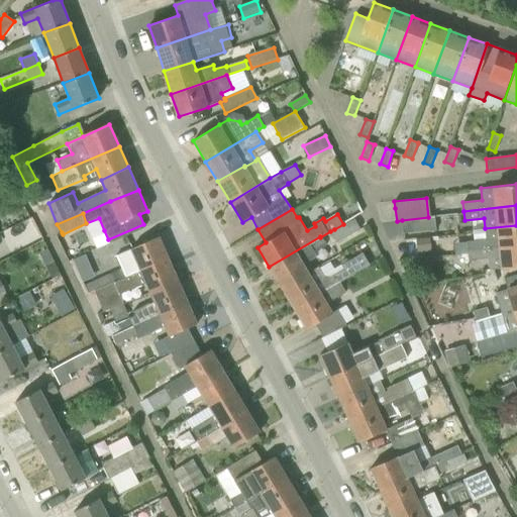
[(428,217),(402,220),(403,233),(411,232),(436,230),(435,217),(428,217)]
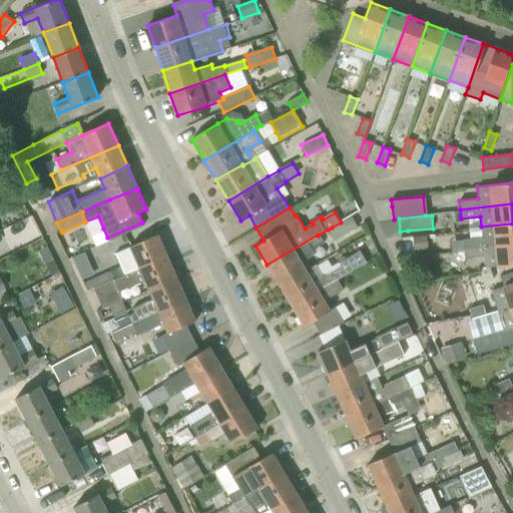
[(358,227),(352,216),(332,227),(328,229),(334,240),(358,227)]
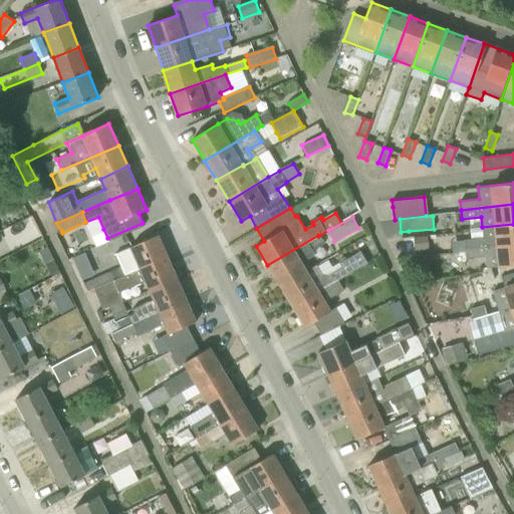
[(513,243),(513,224),(482,227),(483,238),(464,240),(465,249),(513,243)]
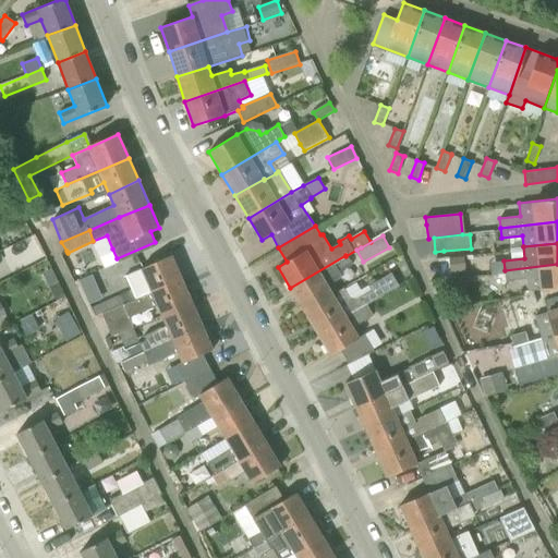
[(135,300),(182,279),(171,255),(124,276),(131,291),(92,308),(96,316),(101,314),(102,315),(135,300)]
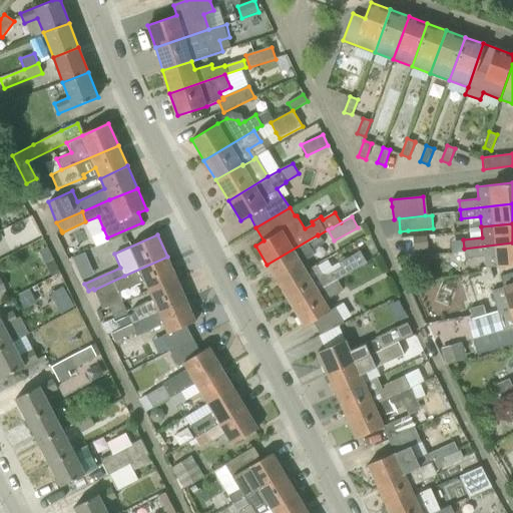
[(267,265),(280,286),(306,271),(301,263),(315,254),(312,249),(323,243),(318,235),(267,265)]
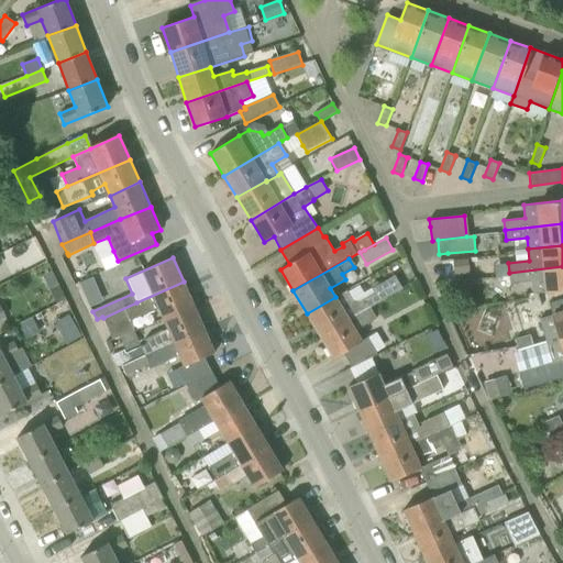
[(467,262),(453,264),(454,277),(468,276),(467,262)]
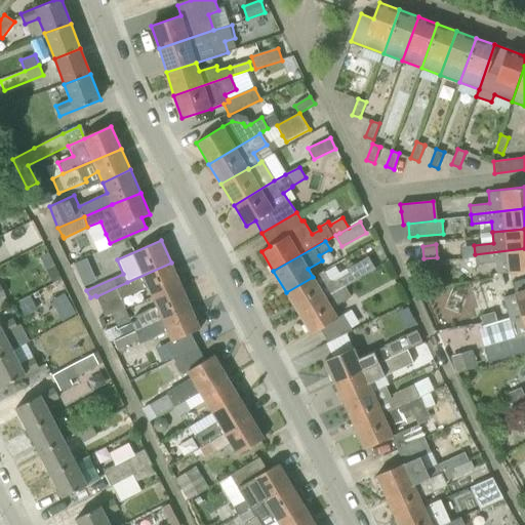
[(524,270),(524,248),(475,254),(476,264),(495,261),(496,274),(524,270)]
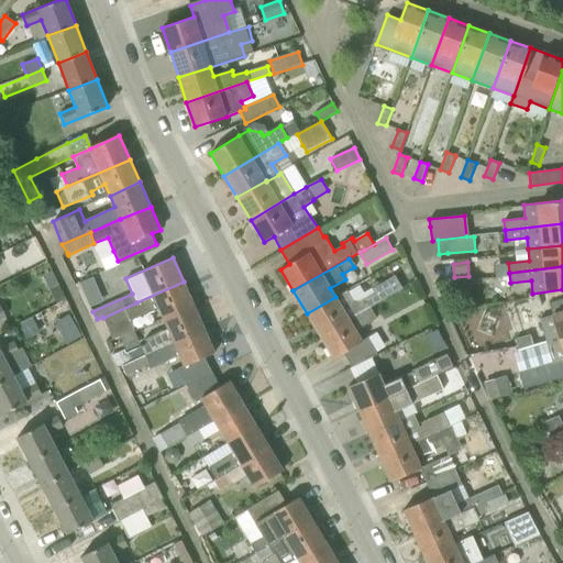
[(116,296),(106,272),(83,280),(92,305),(116,296)]
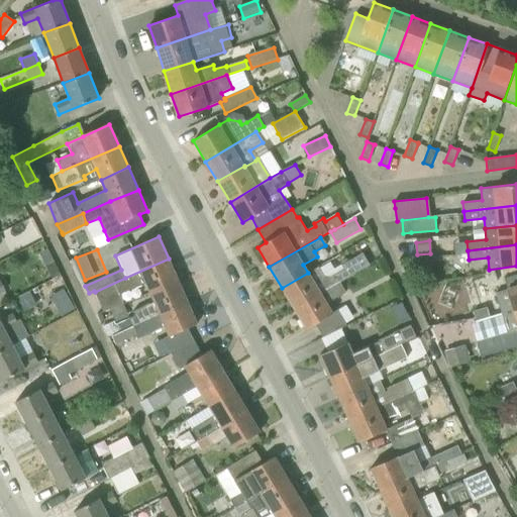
[(308,274),(308,273),(282,288),(294,308),(339,282),(369,265),(363,253),(342,266),(344,270),(330,278),(324,276),(318,267),(308,274)]
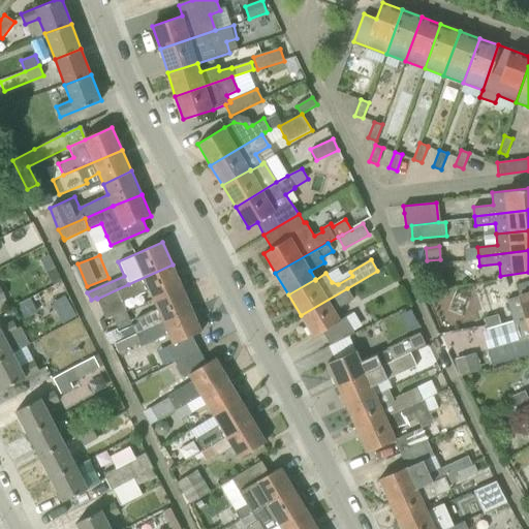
[(128,284),(97,299),(106,319),(126,311),(122,302),(149,289),(153,299),(182,287),(173,265),(128,284)]
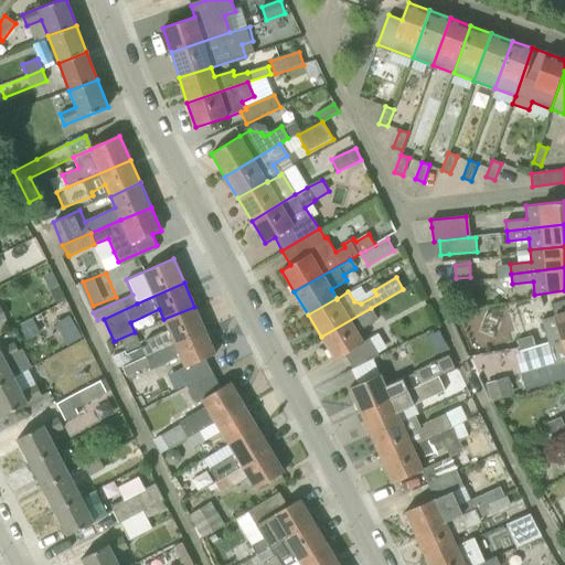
[(564,299),(552,304),(555,313),(564,310),(564,299)]
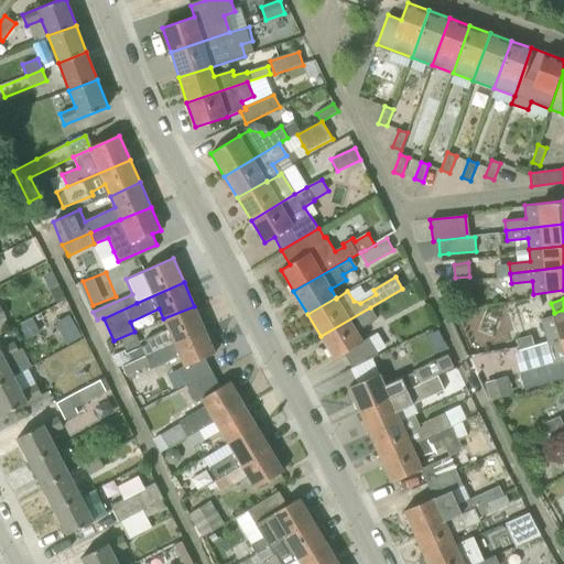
[(204,329),(194,306),(163,318),(167,329),(145,339),(148,345),(142,348),(144,356),(173,342),(174,342),(204,329)]
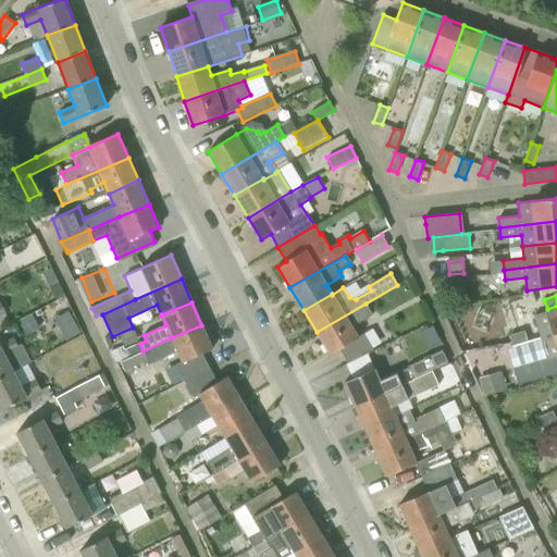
[(317,332),(330,355),(339,349),(348,363),(373,350),(363,334),(358,337),(353,327),(372,314),(367,305),(366,304),(317,332)]
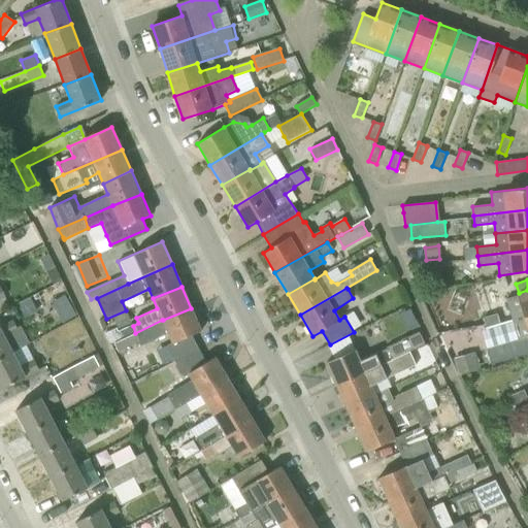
[(508,309),(512,320),(527,315),(527,291),(518,295),(505,299),(508,309)]
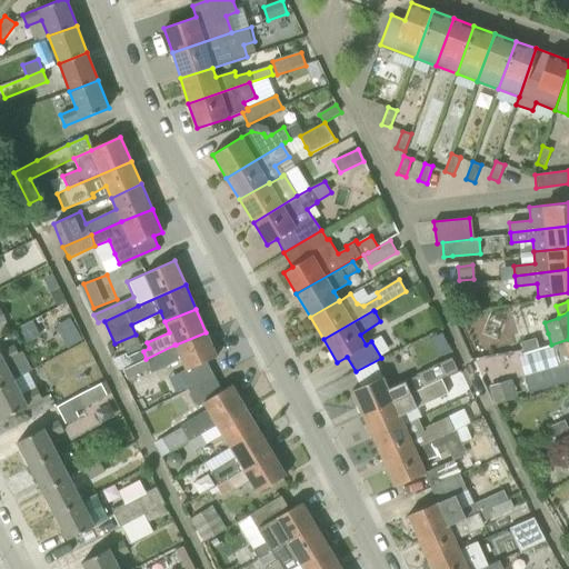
[(32,320),(11,331),(21,347),(41,336),(32,320)]
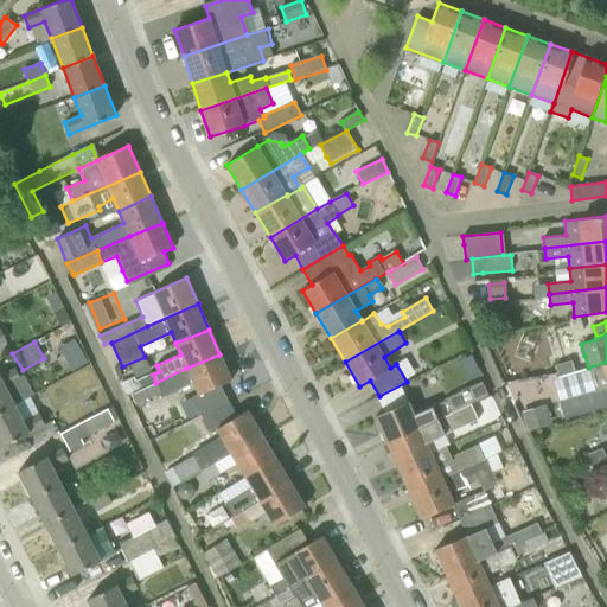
[(231,381),(219,355),(187,368),(186,368),(155,383),(163,397),(193,383),(198,394),(192,396),(200,415),(228,401),(221,385),(231,381)]
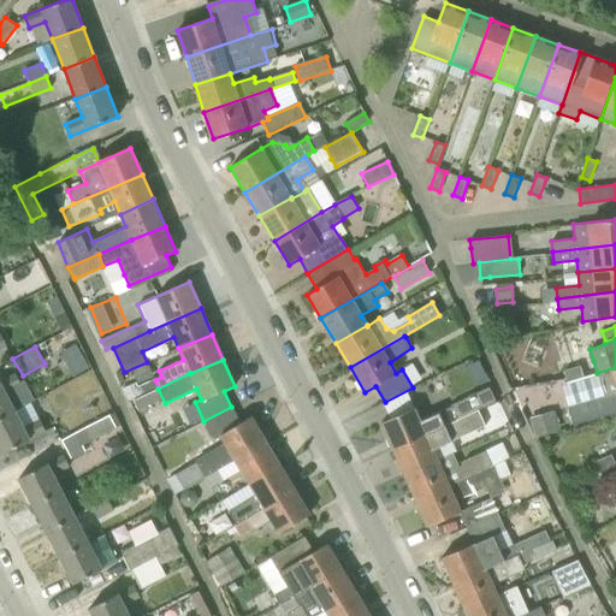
[(564,371),(568,383),(584,378),(580,366),(564,371)]
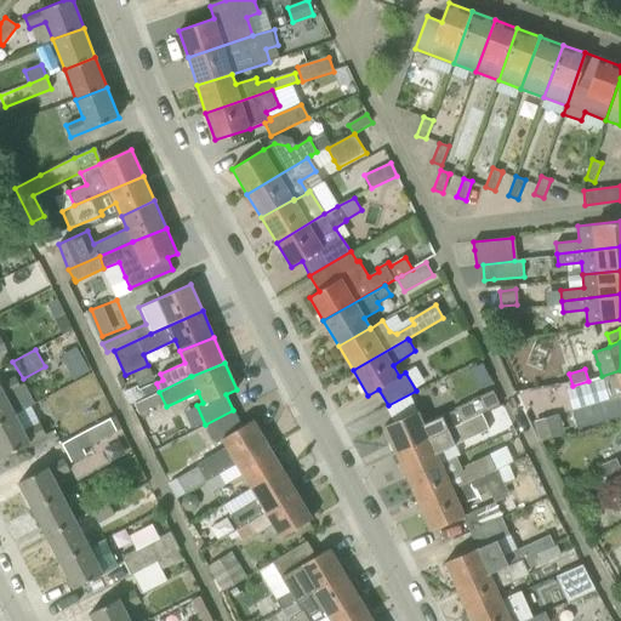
[(620,370),(602,376),(609,400),(571,411),(577,429),(620,415),(620,370)]
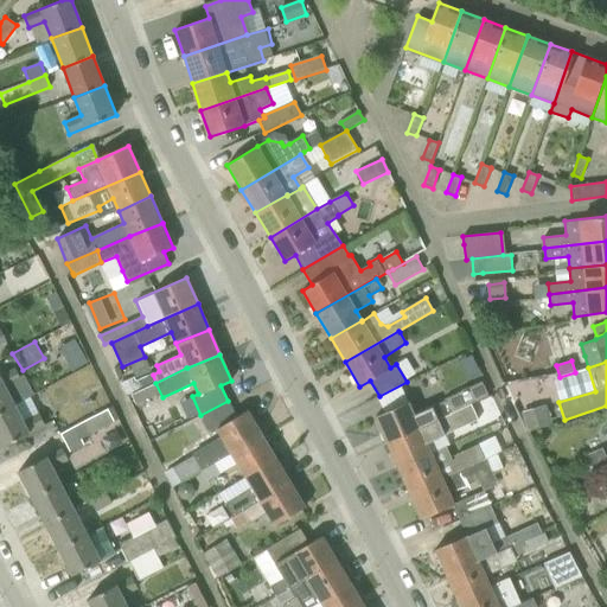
[(0,411),(14,406),(5,388),(20,379),(16,369),(0,376),(0,411)]
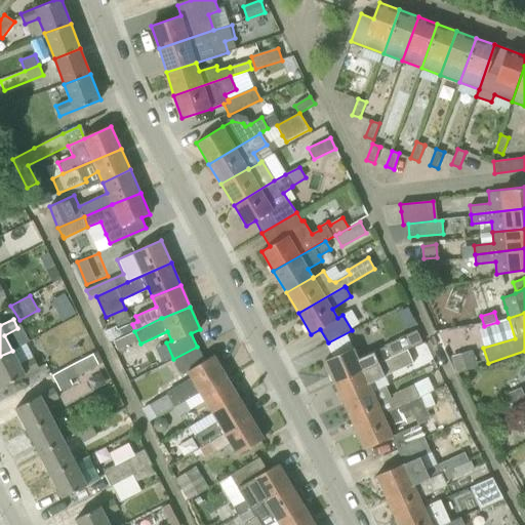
[(334,382),(407,350),(422,342),(416,330),(384,344),(386,350),(374,354),(373,351),(358,358),(353,348),(325,360),(334,382)]
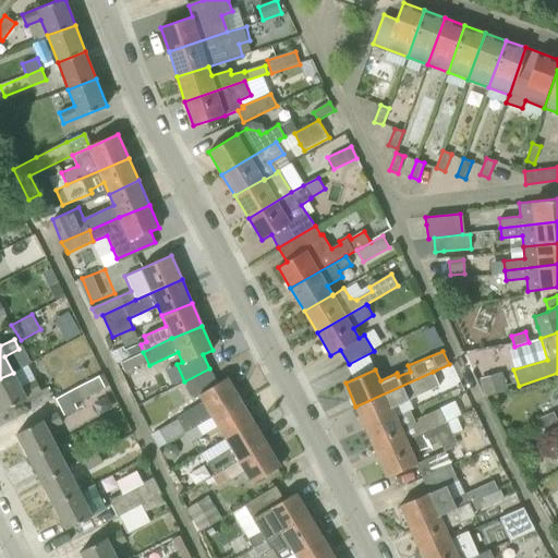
[(147,361),(143,352),(121,363),(124,372),(147,361)]
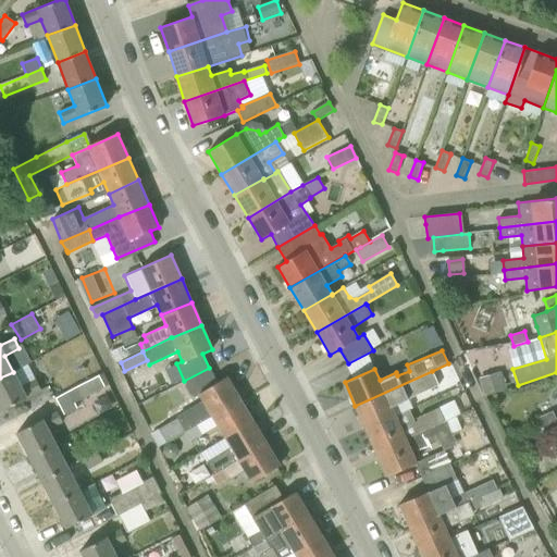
[(212,416),(240,399),(226,376),(218,382),(209,368),(184,381),(194,398),(199,394),(203,401),(176,418),(176,419),(158,430),(165,443),(184,433),(185,432),(194,428),(196,425),(197,425),(212,416)]
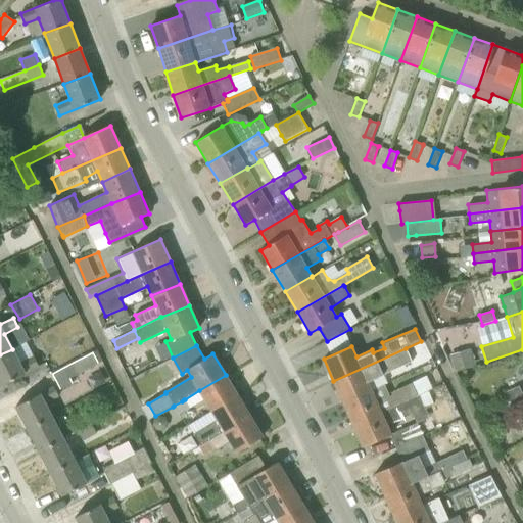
[(412,362),(406,348),(333,381),(343,403),(371,390),(371,391),(385,386),(388,384),(383,374),(412,362)]
